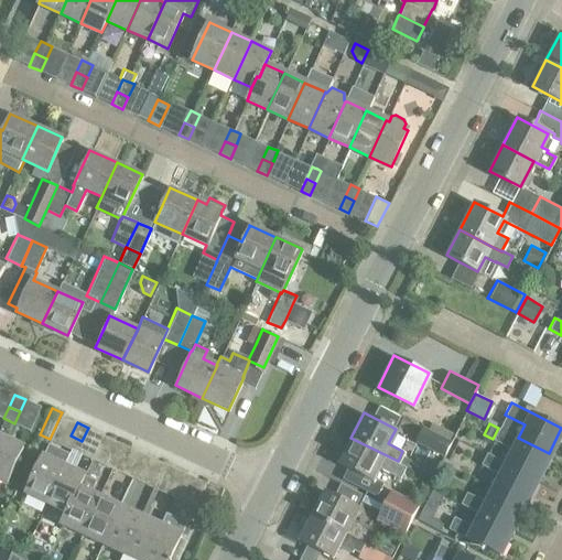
[(450,441),(428,429),(422,427),(421,427),(414,441),(443,455),(450,441)]
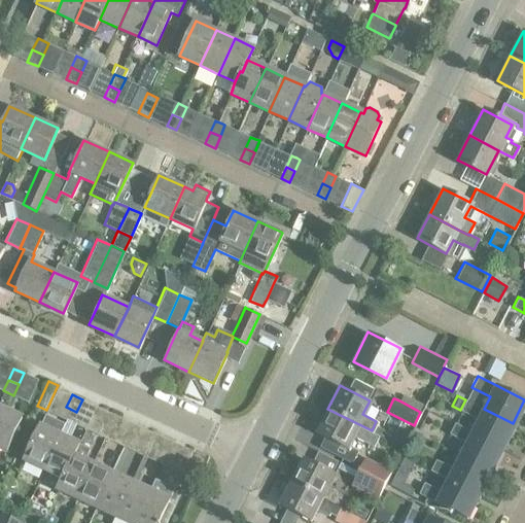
[(465,398),(465,399),(460,410),(460,411),(479,420),(473,431),(501,447),(513,423),(484,409),(465,398)]
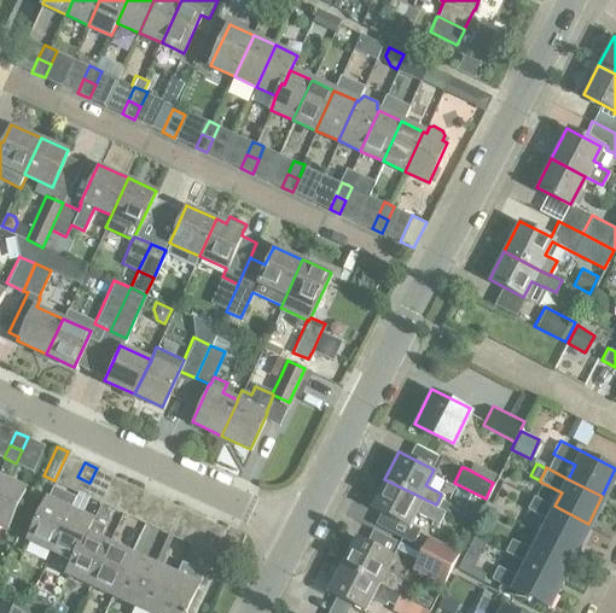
[(3,477),(0,480),(0,525),(6,529),(25,488),(3,477)]
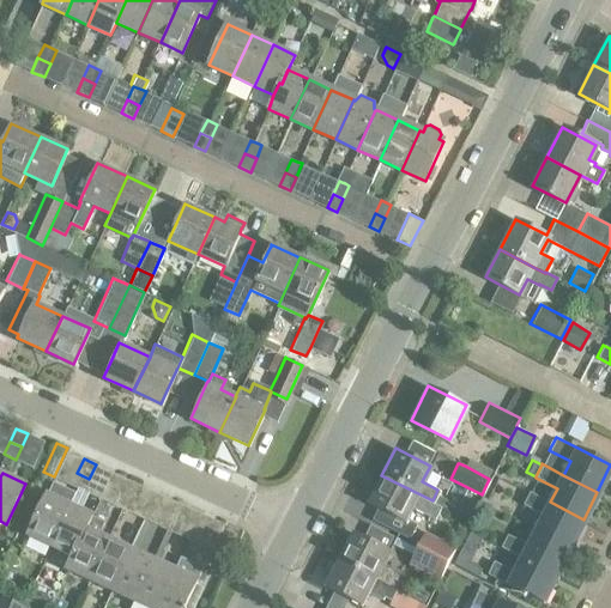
[(89,479),(77,473),(72,485),(83,491),(89,479)]
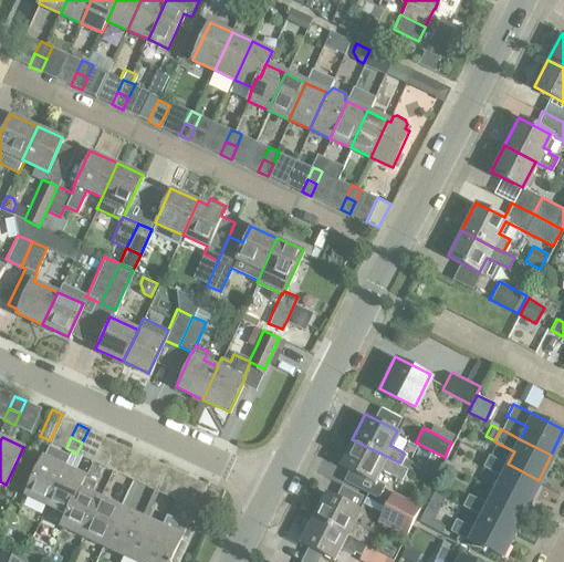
[(352,439),(341,462),(348,466),(343,476),(377,493),(383,481),(373,476),(378,465),(400,476),(405,468),(398,465),(399,462),(352,439)]
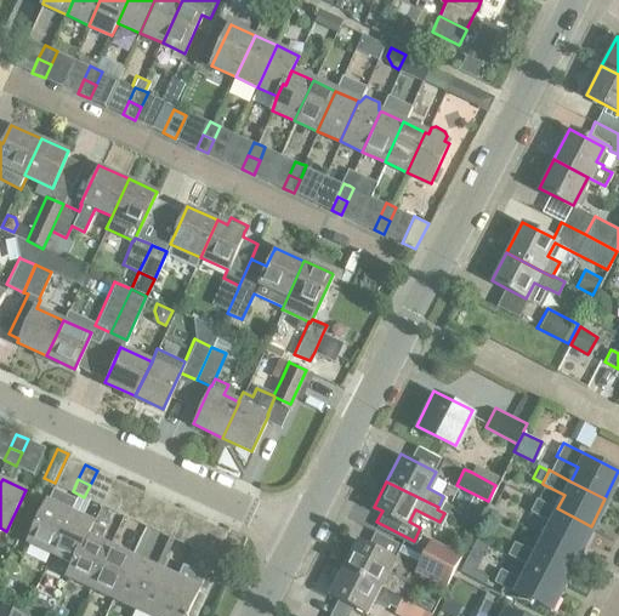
[(46,500),(27,541),(49,552),(68,509),(74,496),(52,485),(46,500)]
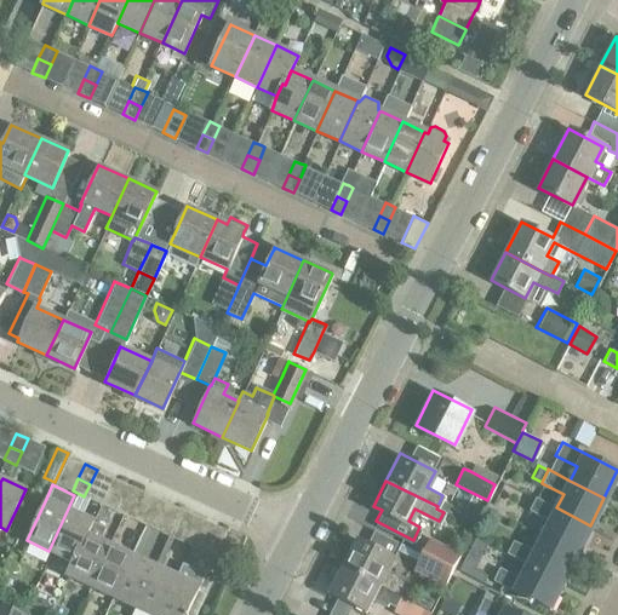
[(141,489),(129,484),(122,499),(133,504),(141,489)]
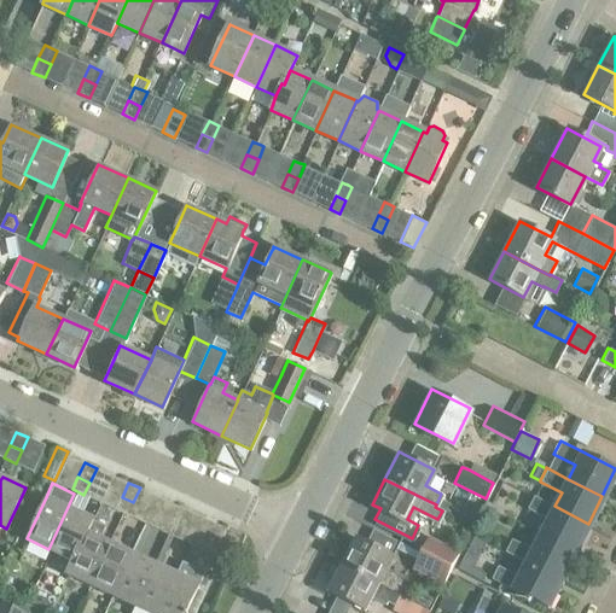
[(588,524),(555,506),(533,495),(526,508),(547,519),(540,533),(574,550),(588,524)]
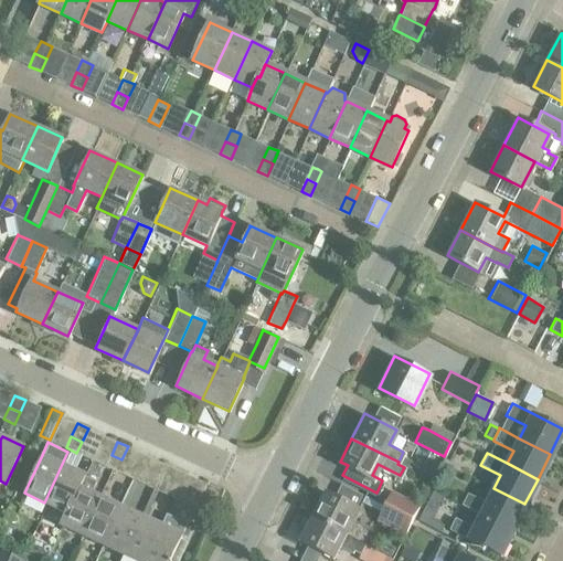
[(112,455),(106,466),(117,472),(121,459),(112,455)]
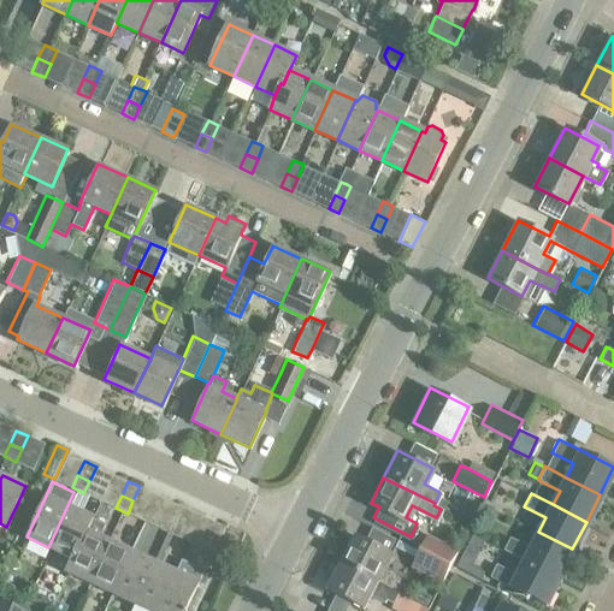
[(173,502),(166,516),(178,522),(184,508),(173,502)]
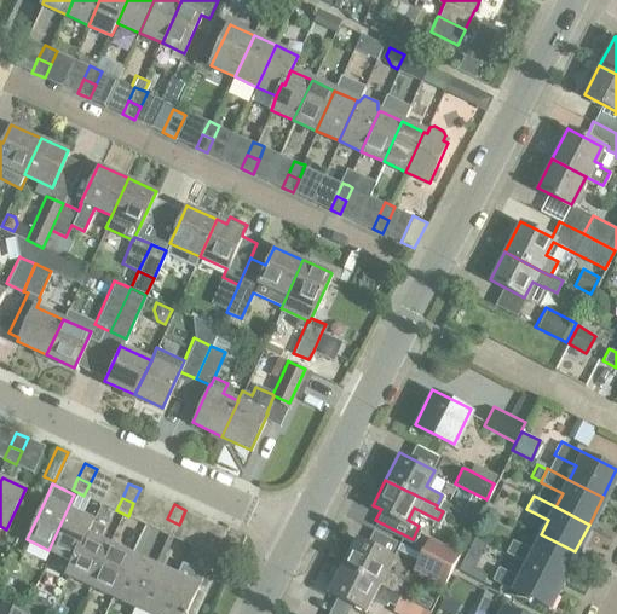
[(92,519),(68,508),(48,550),(71,560),(85,532),(86,533),(91,521),(92,519)]
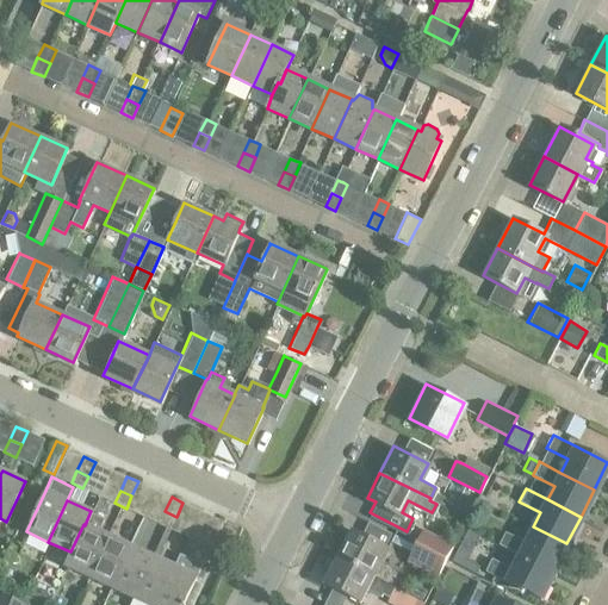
[(177,517),(165,511),(159,523),(165,526),(169,528),(171,529),(177,517)]
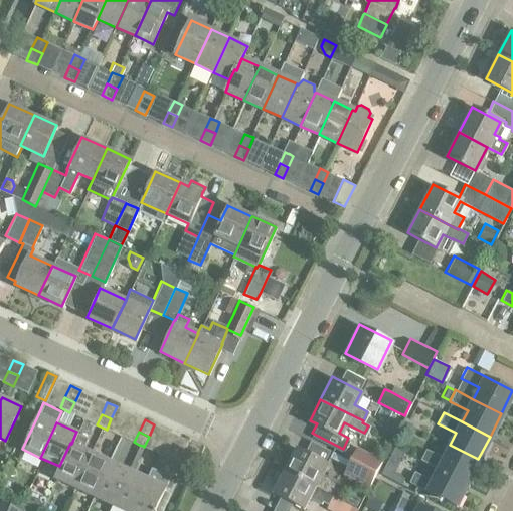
[(59,466),(54,477),(74,486),(90,452),(81,448),(86,438),(75,434),(71,444),(70,443),(59,466)]
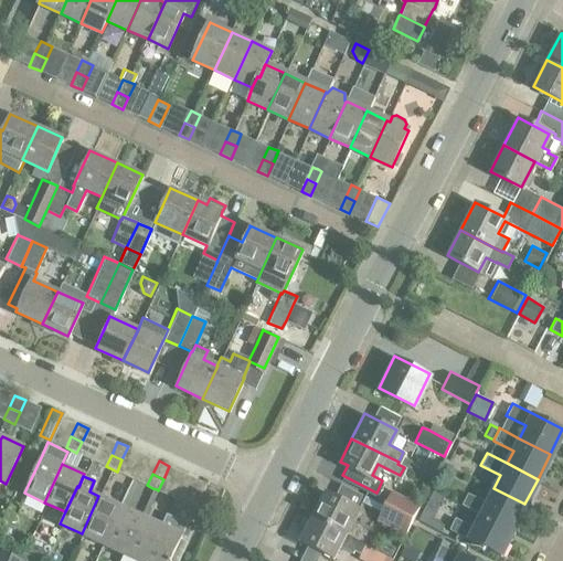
[(195,478),(184,503),(193,507),(205,483),(195,478)]
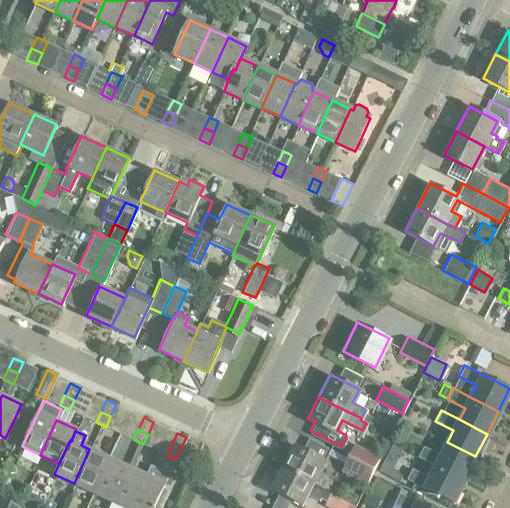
[(138,442),(126,467),(130,468),(142,443),(138,442)]
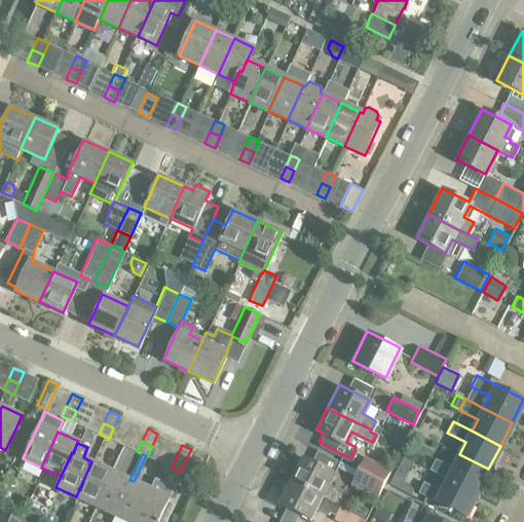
[(459,454),(454,465),(435,456),(428,468),(448,478),(477,492),(488,469),(459,454)]
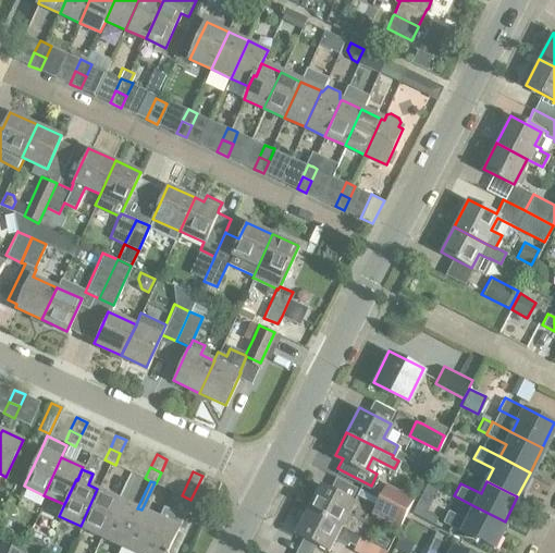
[(384,483),(378,496),(406,512),(412,498),(384,483)]
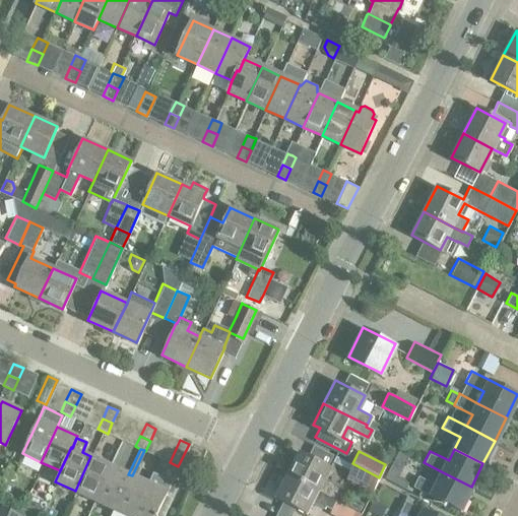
[(299,452),(286,475),(335,500),(340,490),(323,480),(329,467),(299,452)]
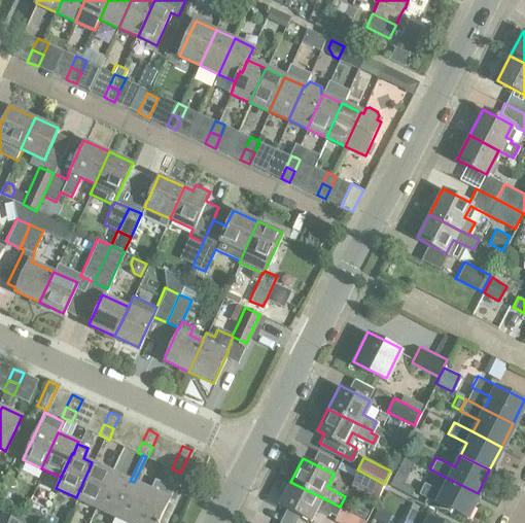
[(111,472),(92,462),(76,497),(95,507),(111,472)]
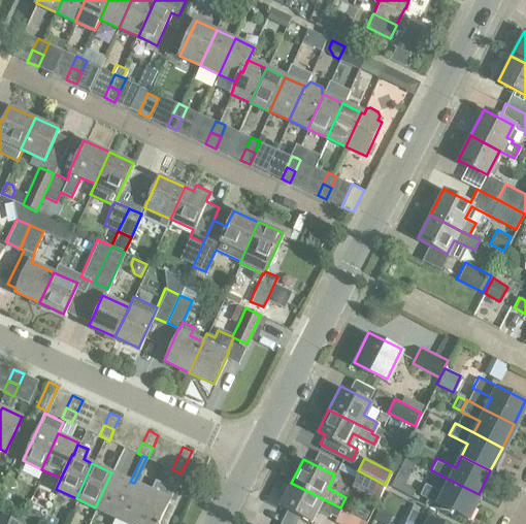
[(385,485),(358,470),(351,485),(377,498),(385,485)]
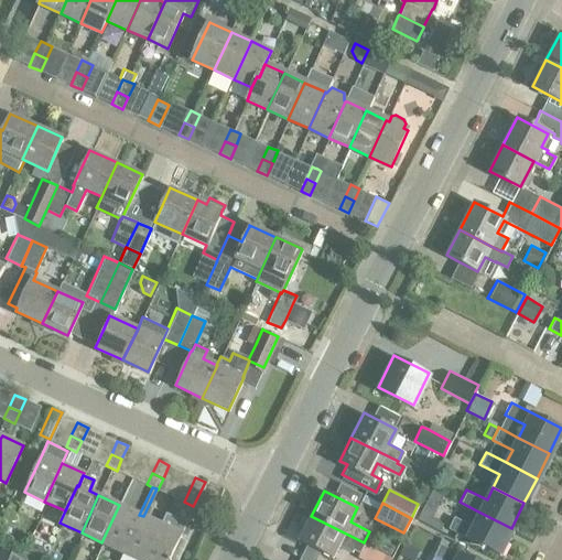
[(119,505),(101,542),(122,551),(139,515),(119,505)]
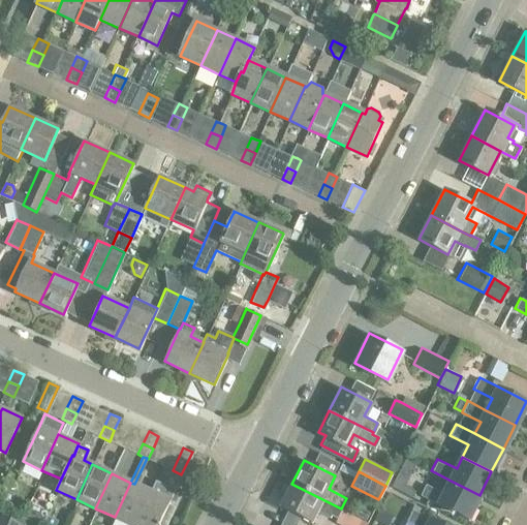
[(150,491),(133,524),(157,524),(167,503),(168,500),(174,489),(154,480),(149,491),(150,491)]
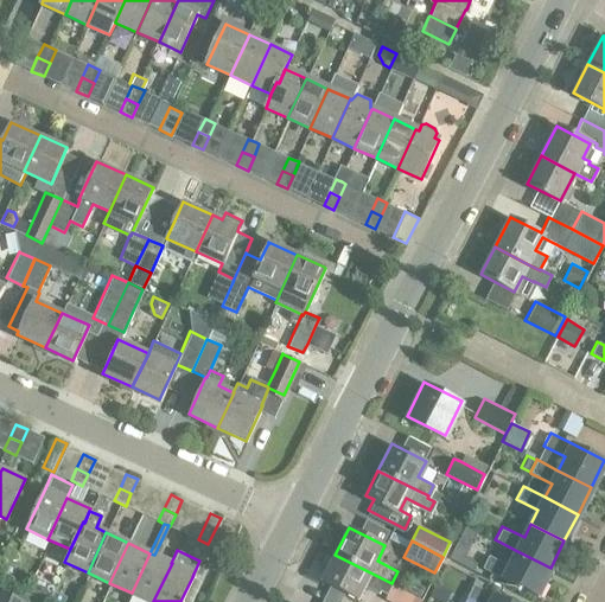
[(517,551),(510,564),(488,552),(482,565),(503,577),(536,594),(551,568),(517,551)]
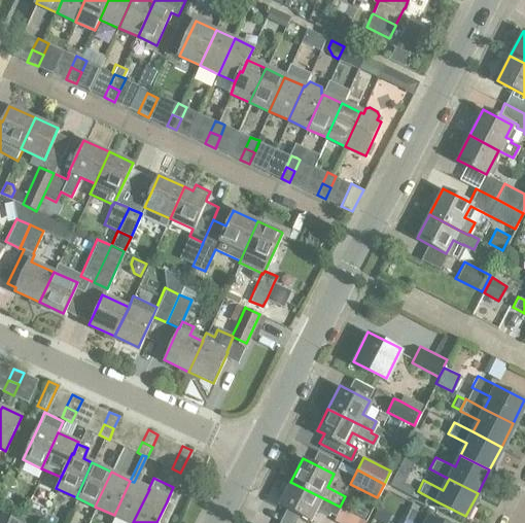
[(130,481),(114,515),(131,522),(133,522),(149,489),(148,489),(134,482),(130,481)]
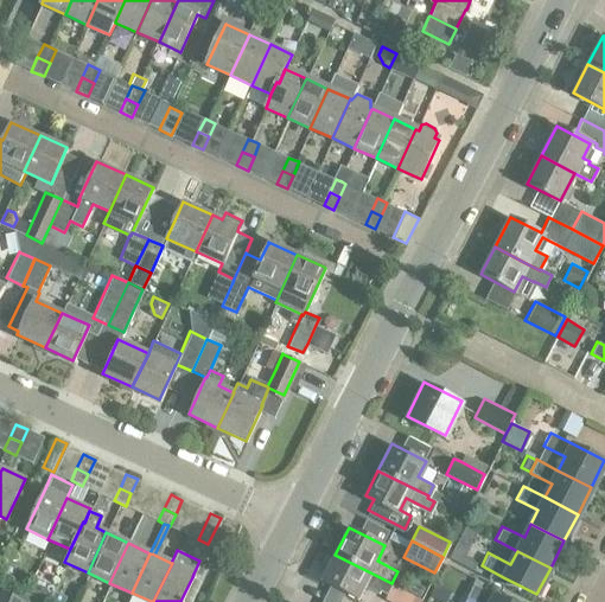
[(335,555),(322,581),(329,584),(344,593),(355,597),(357,599),(364,584),(379,593),(380,589),(387,593),(392,583),(335,555)]
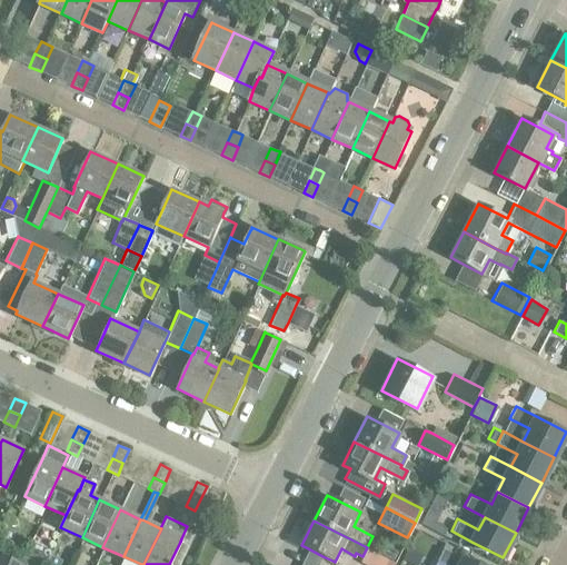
[(180,542),(169,564),(178,564),(188,545),(180,542)]
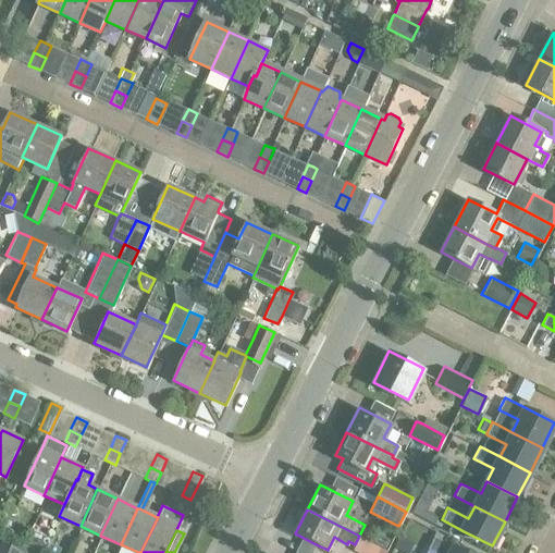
[(434,535),(433,536),(428,548),(438,552),(468,552),(454,545),(434,535)]
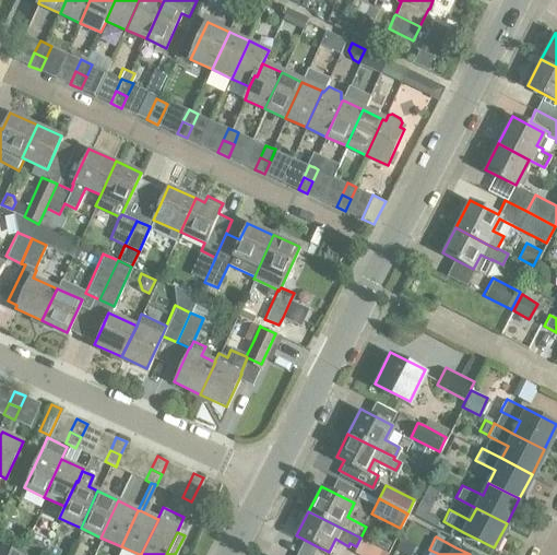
[(0,554),(6,554),(10,547),(0,543),(0,554)]
